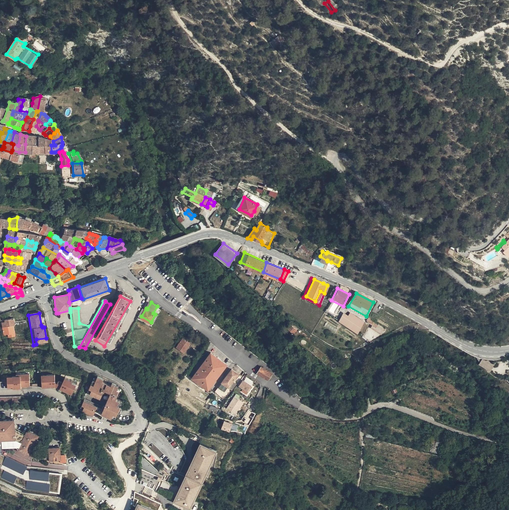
[(339,323),(357,332),(363,320),(351,313),(348,318),(343,315),(339,323)]
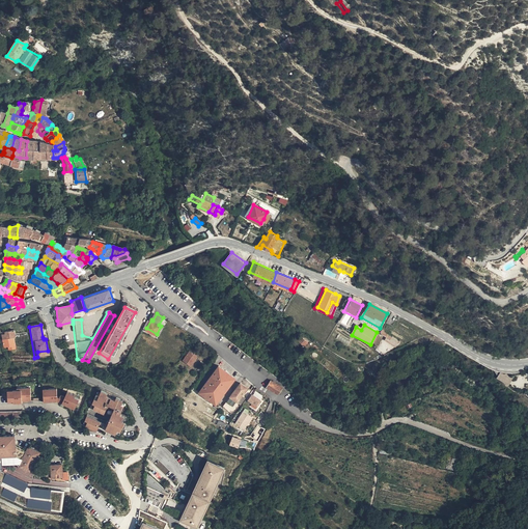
[(400,337),(388,331),(386,335),(385,338),(395,343),(400,337)]
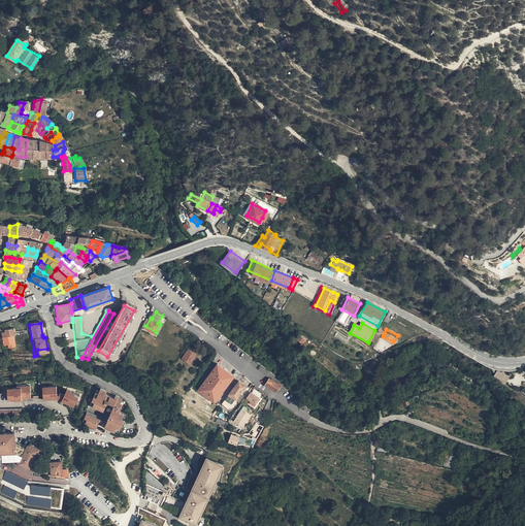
[(13,330),(1,333),(4,347),(8,346),(9,351),(17,349),(14,338),(15,338),(13,330)]
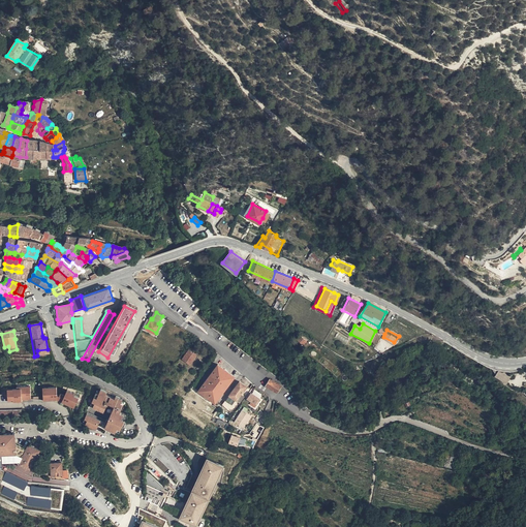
[(197,353),(189,347),(183,355),(190,362),(197,353)]
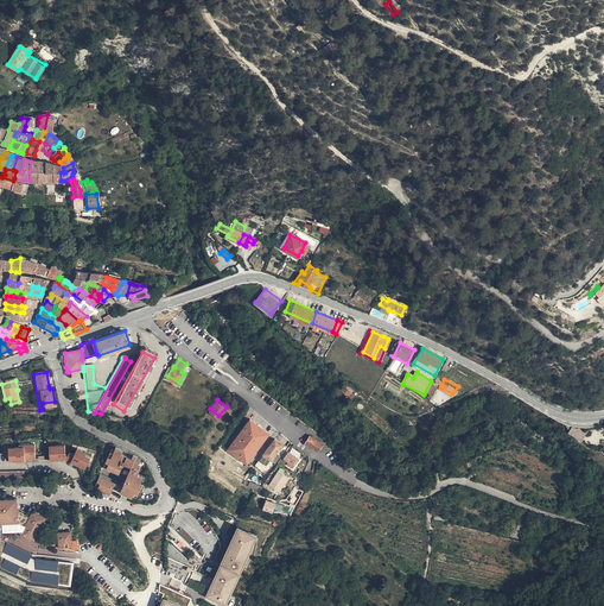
[(269,431),(250,417),(229,446),(247,460),(269,431)]
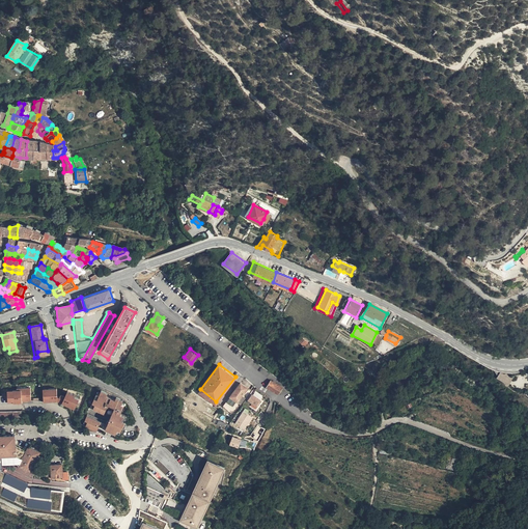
[(241,383),(224,405),(232,412),(239,404),(237,402),(247,388),(241,383)]
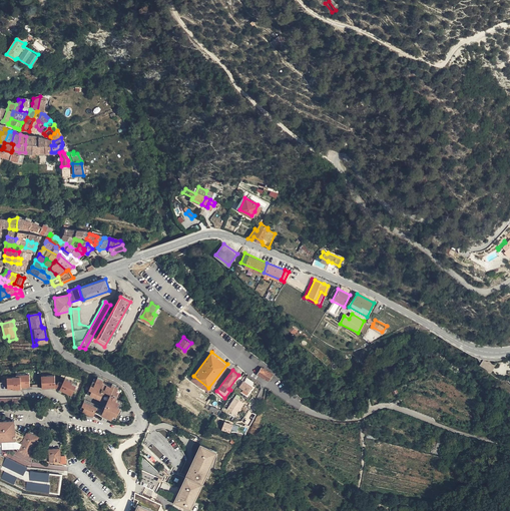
[(256,376),(266,383),(270,377),(260,370),(256,376)]
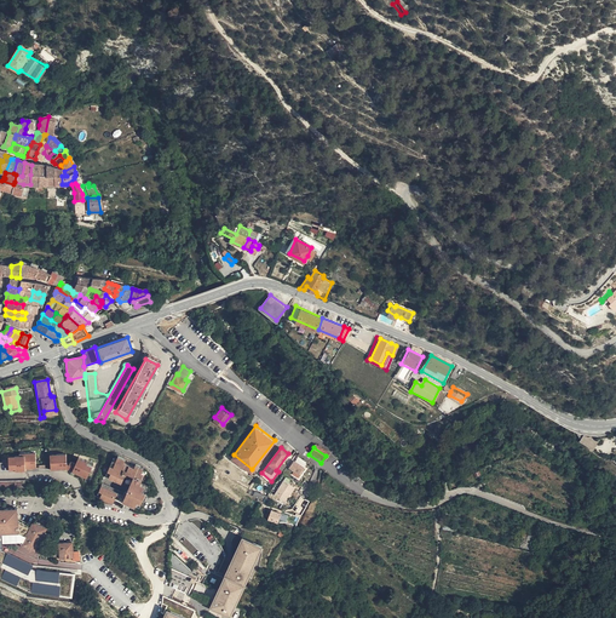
[(276,470),(278,471),(291,456),(288,453),(276,470)]
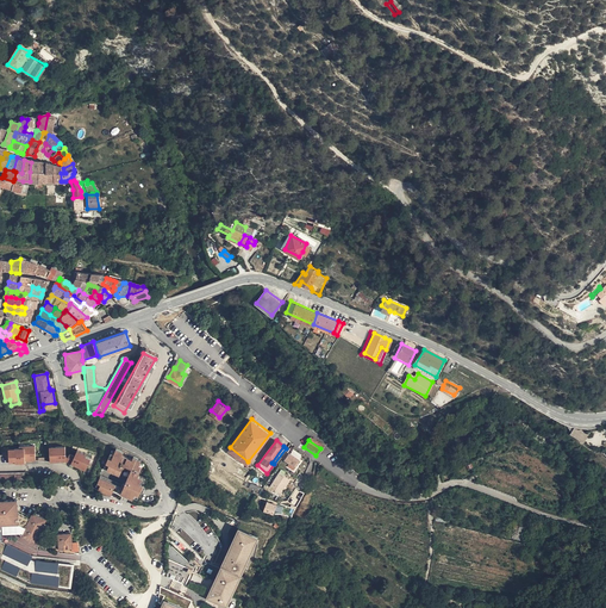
[(14,453),(8,453),(10,464),(16,464),(16,465),(25,465),(25,463),(27,463),(36,463),(35,450),(29,450),(29,447),(24,447),(24,450),(19,451),(14,451),(14,453)]
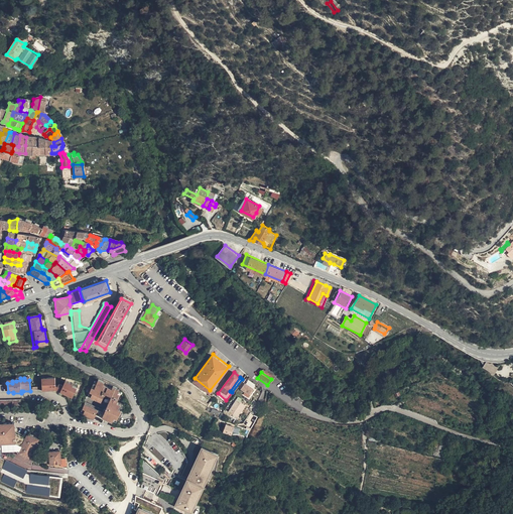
[(46,381),(41,381),(42,392),(56,391),(55,389),(55,387),(55,379),(46,379),(46,381)]
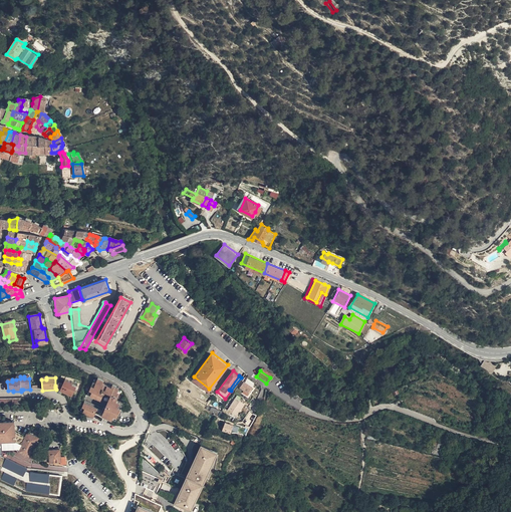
[(72,386),(73,384),(65,380),(63,386),(61,390),(60,392),(72,398),(76,388),(72,386)]
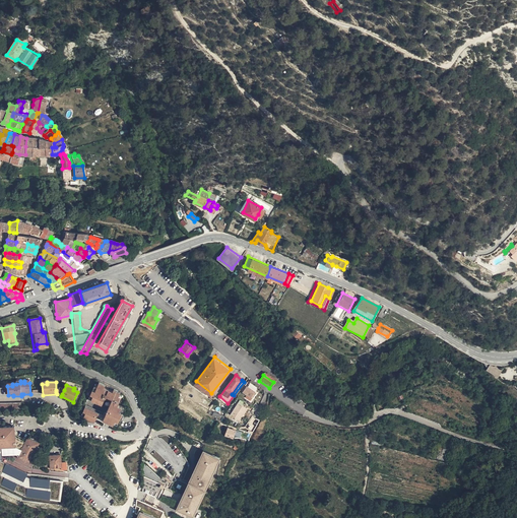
[(104,390),(105,387),(101,385),(100,386),(98,391),(93,389),(87,402),(101,408),(105,399),(108,400),(105,408),(108,409),(105,416),(102,423),(113,429),(114,424),(118,426),(122,418),(118,416),(120,411),(117,410),(121,402),(117,400),(120,396),(121,394),(114,391),(113,394),(104,390)]
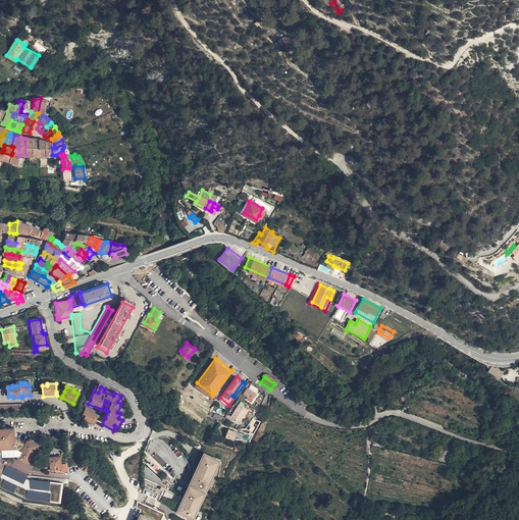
[(245,398),(250,401),(252,399),(250,398),(255,393),(248,387),(243,393),(246,396),(245,398)]
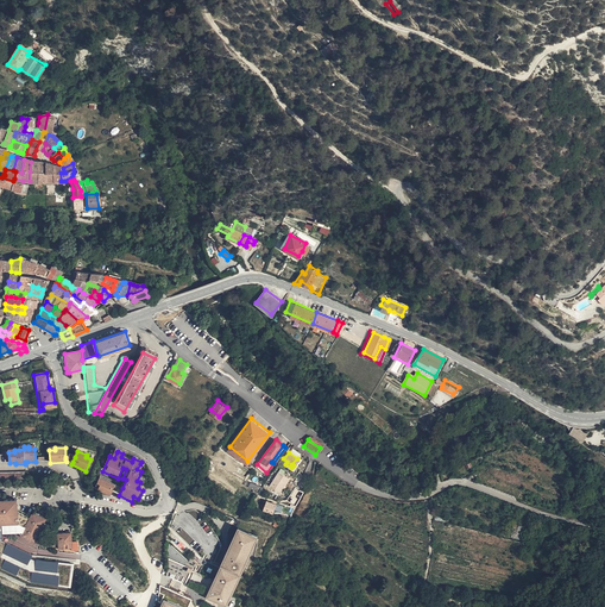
[(277,471),(266,485),(277,493),(287,480),(277,471)]
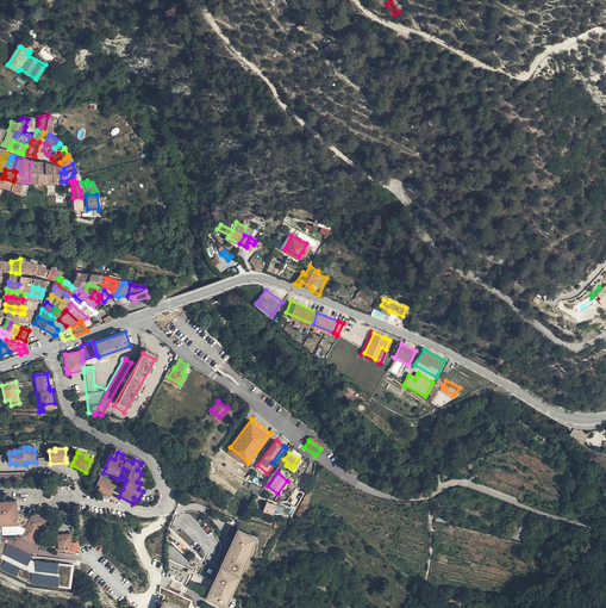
[(112,494),(116,485),(100,478),(95,486),(100,489),(99,492),(110,498),(112,494)]
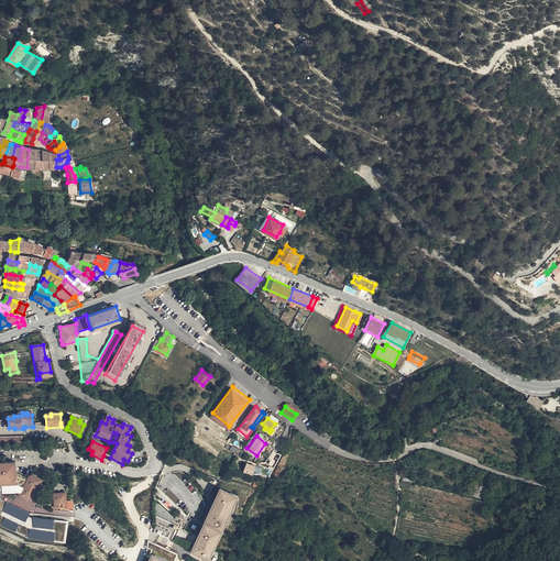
[(110,458),(113,451),(107,448),(103,455),(110,458)]
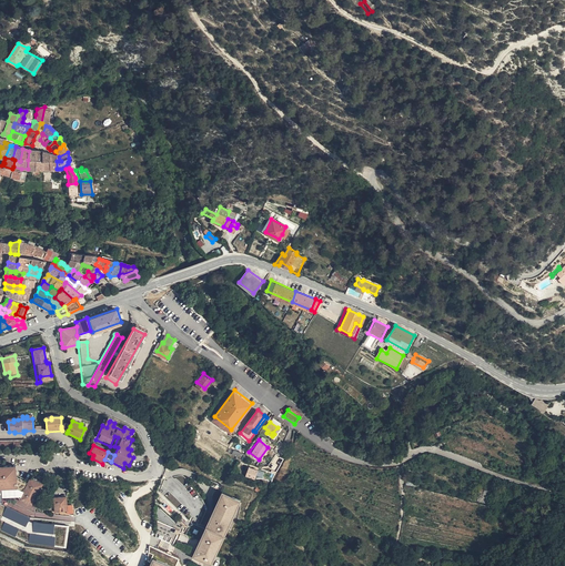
[(254,471),(245,466),(241,476),(251,479),(254,471)]
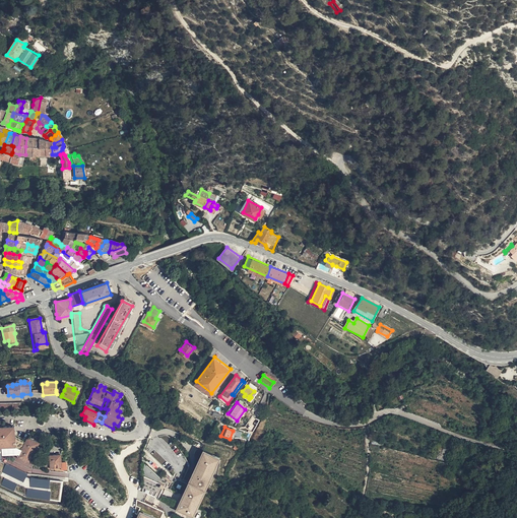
[(0,447),(15,455),(14,457),(25,463),(29,456),(34,458),(36,454),(34,453),(36,450),(34,449),(37,442),(25,436),(22,441),(12,436),(12,428),(3,428),(0,428),(0,447)]
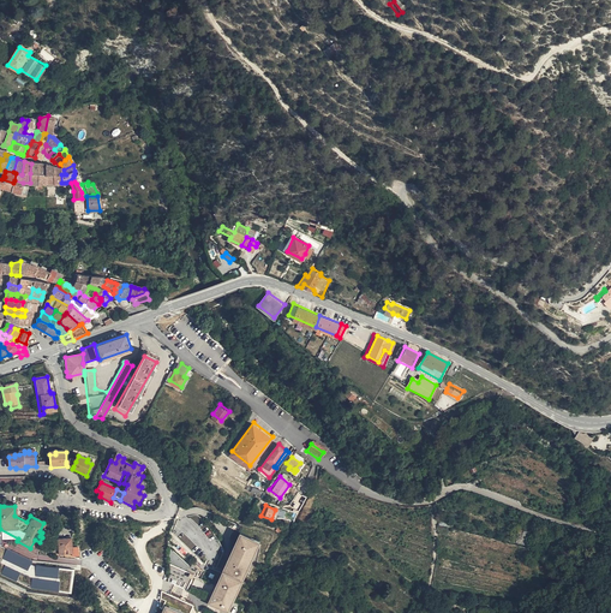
[(64,519),(61,517),(59,517),(57,522),(66,528),(72,518),(66,515),(64,519)]
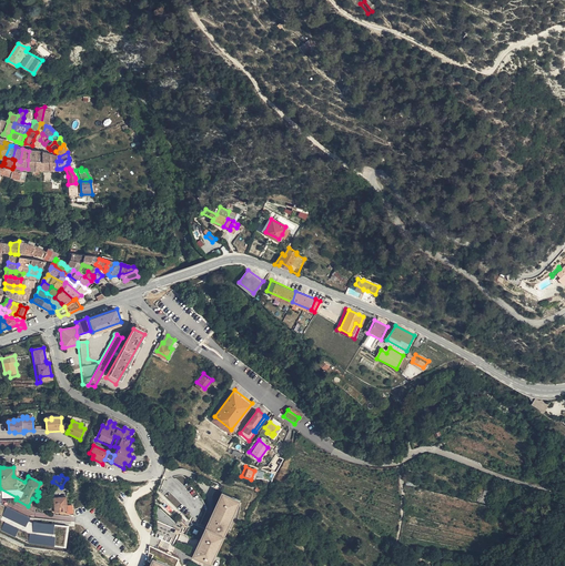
[(482,491),(477,499),(483,502),(485,498),(487,493),(482,491)]
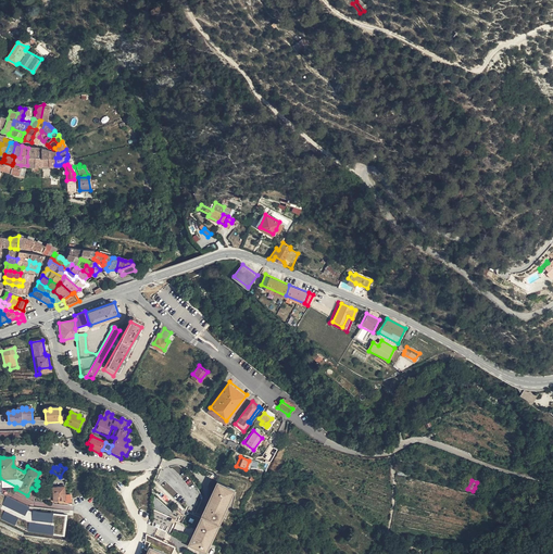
[(234,490),(216,482),(186,546),(200,553),(205,553),(234,490)]
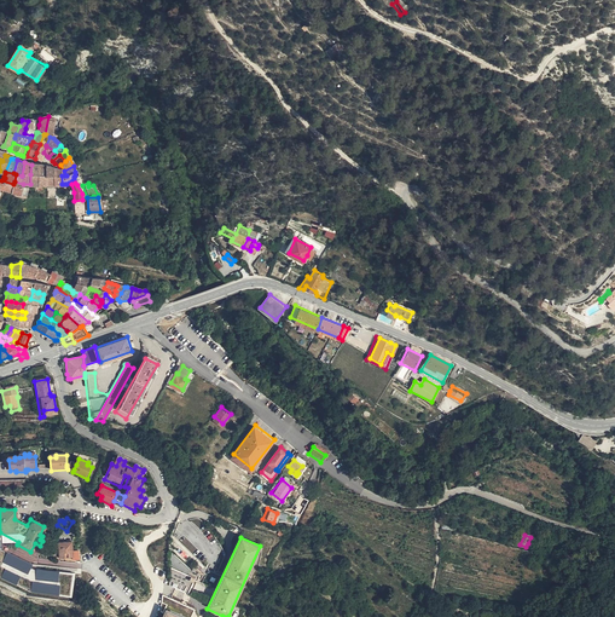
[(71,538),(57,540),(57,555),(71,554),(71,538)]
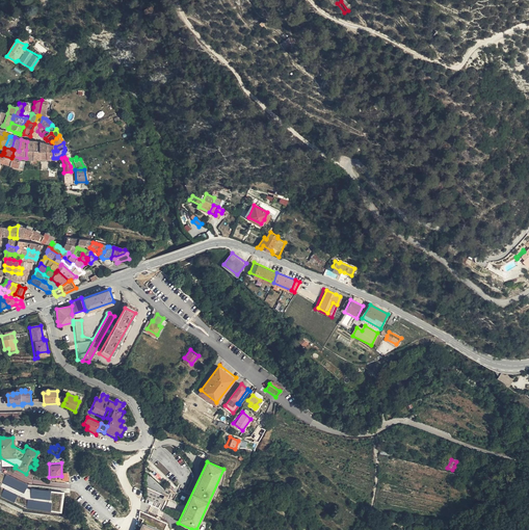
[(0,485),(21,496),(25,487),(3,477),(0,483),(0,485)]
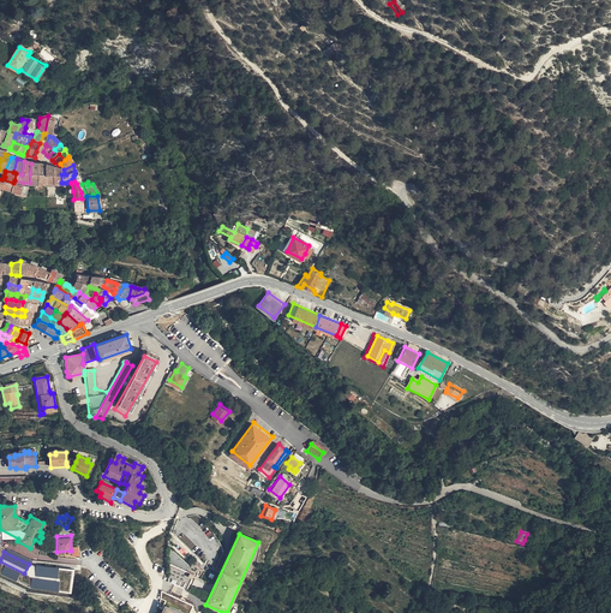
[(13,583),(17,575),(0,569),(0,578),(13,583)]
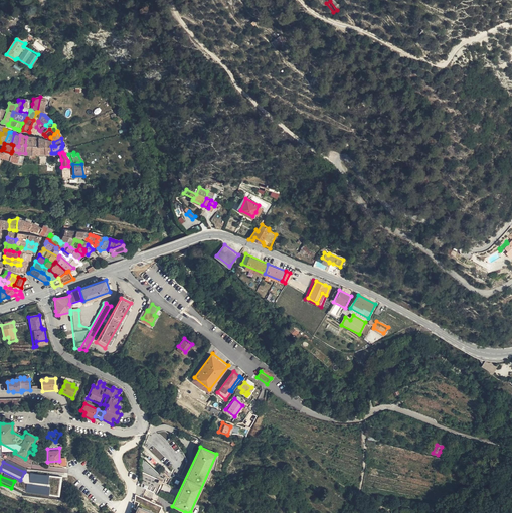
[(45,486),(46,477),(27,476),(26,485),(45,486)]
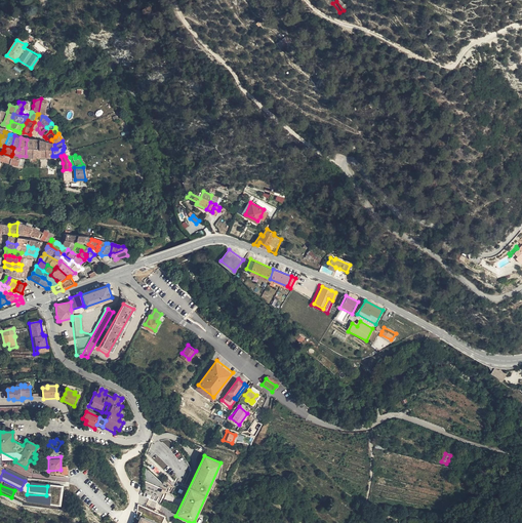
[(46,508),(48,500),(28,495),(26,504),(46,508)]
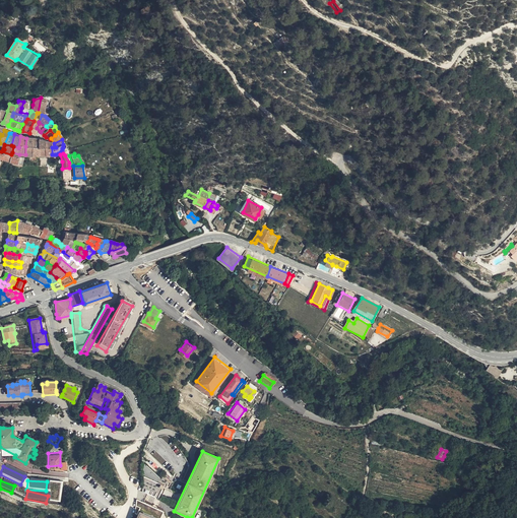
[(158,517),(162,513),(134,501),(132,516),(135,517),(158,517)]
